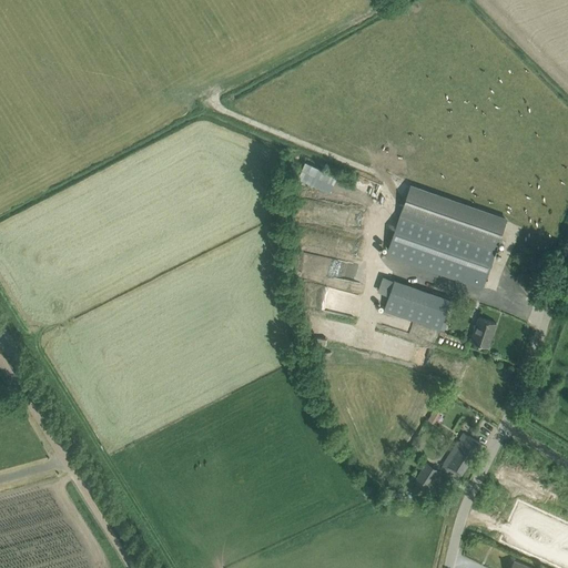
[(307,161),(298,178),(327,192),(335,175),(307,161)]
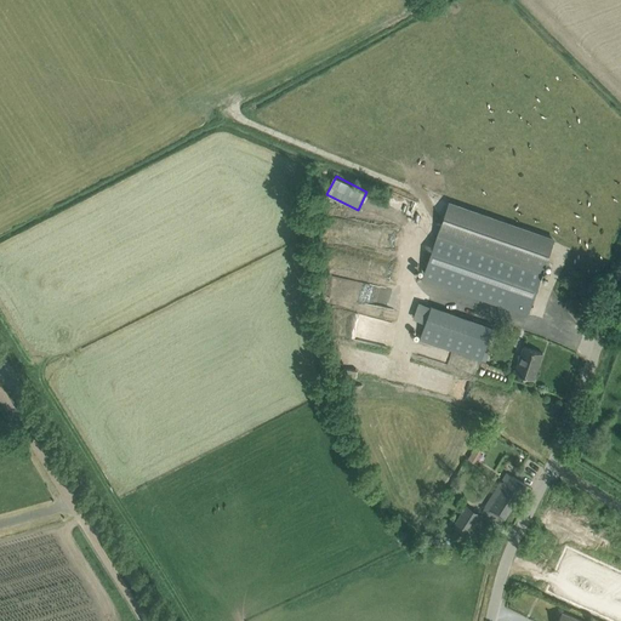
[(554,240),(448,203),(422,278),(528,315),(554,240)]
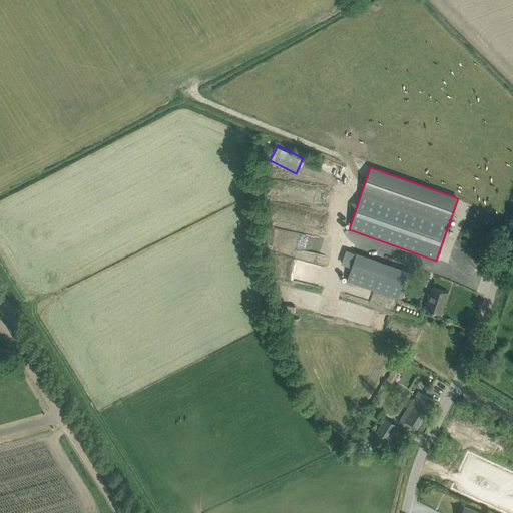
[(398,298),(407,271),(356,252),(347,280),(398,298)]
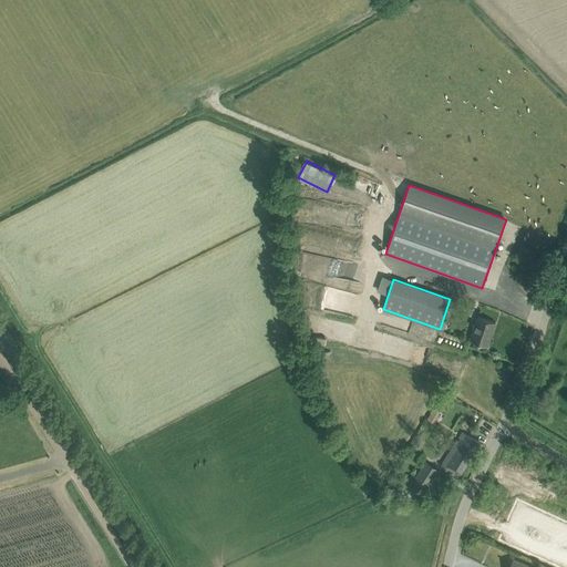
[(487,346),(495,322),(478,317),(471,340),(487,346)]
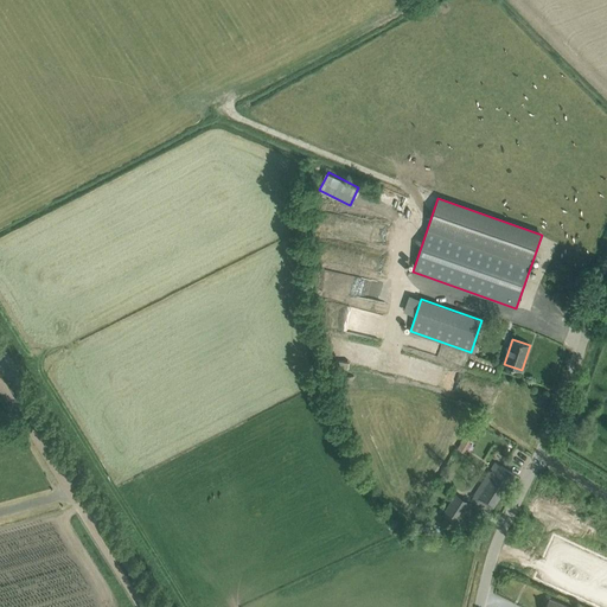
[(378,362),(377,350),(362,350),(362,363),(378,362)]
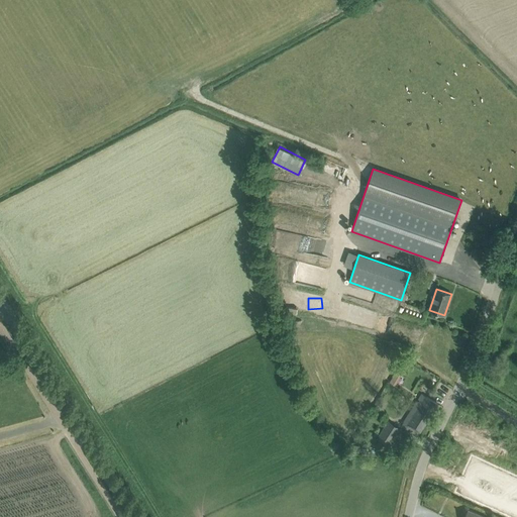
[(380,304),(390,307),(392,303),(381,299),(380,304)]
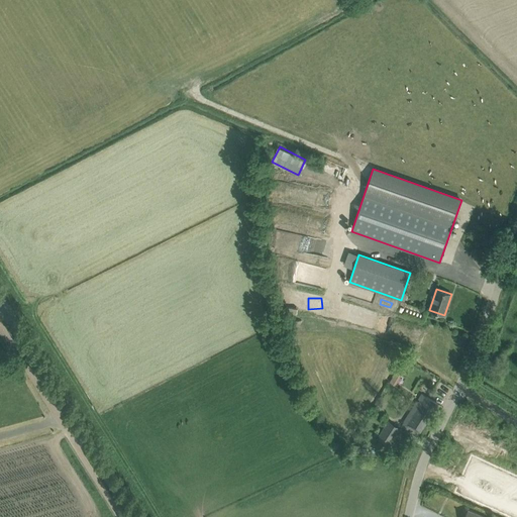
[(401,375),(396,372),(389,382),(395,385),(401,375)]
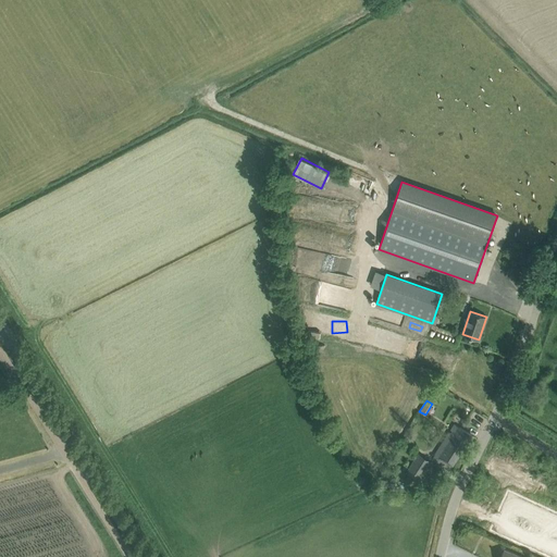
[(432,458),(437,461),(441,463),(449,470),(472,435),(459,426),(454,435),(449,432),(435,454),(432,458)]
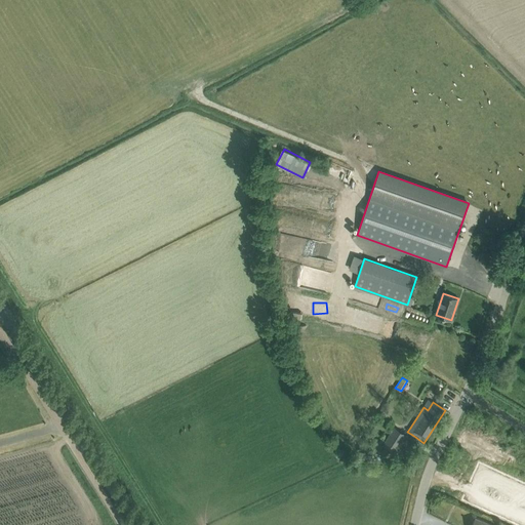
[(394,452),(406,435),(394,428),(382,445),(394,452)]
